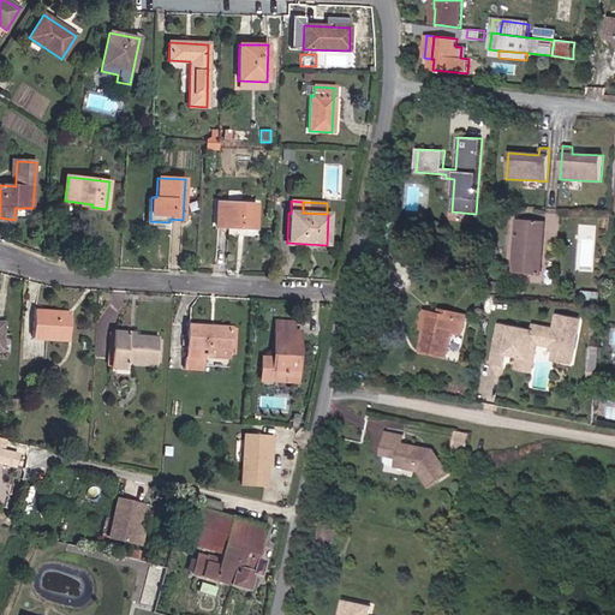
[(255,230),(256,204),(216,203),(215,227),(255,230)]
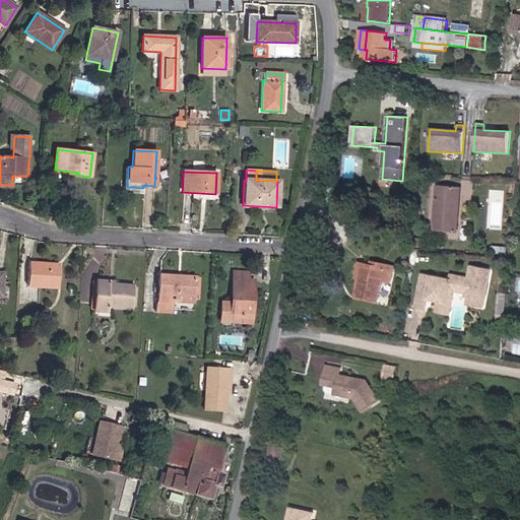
[(458,233),(461,187),(439,186),(435,231),(458,233)]
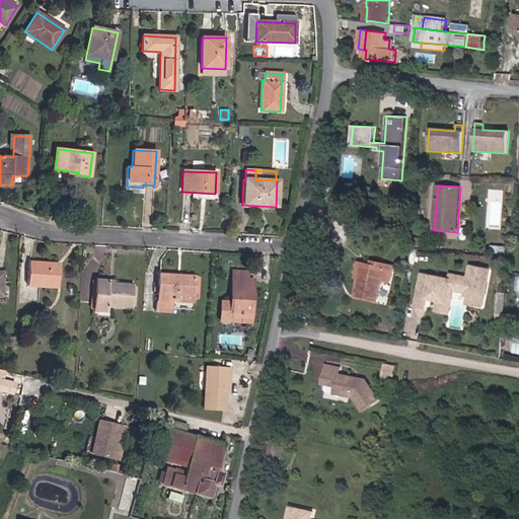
[(408,247),(408,238),(400,237),(399,246),(408,247)]
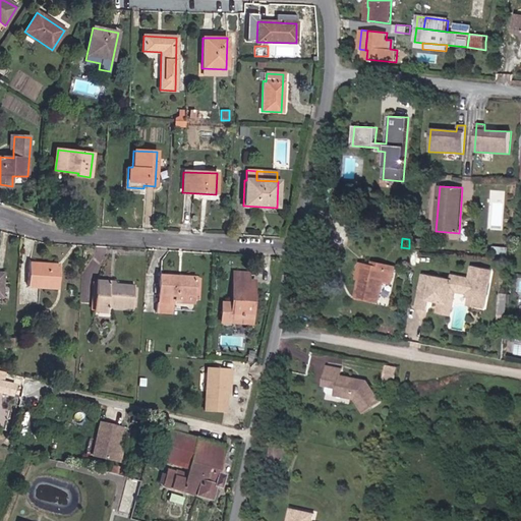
[(421,248),(422,239),(414,238),(414,247),(421,248)]
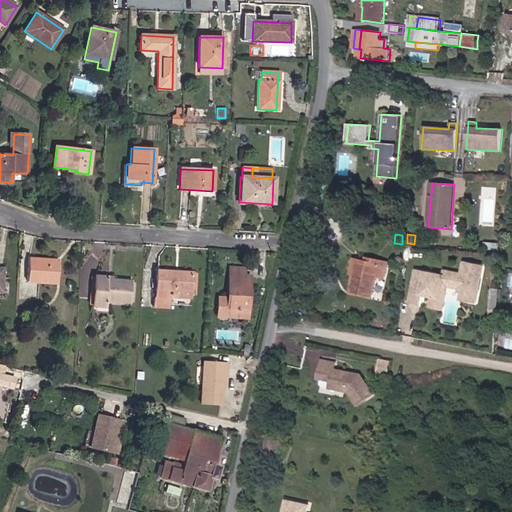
[(58,260),(29,258),(27,281),(57,283),(58,260)]
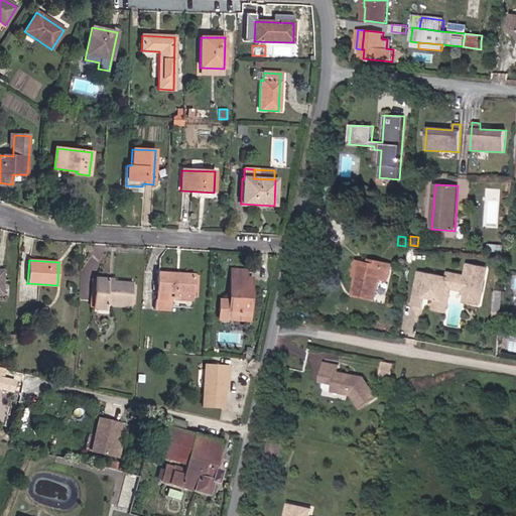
[(375,298),(380,278),(388,280),(391,265),(383,263),(382,267),(370,264),(361,262),(358,276),(354,294),(375,298)]
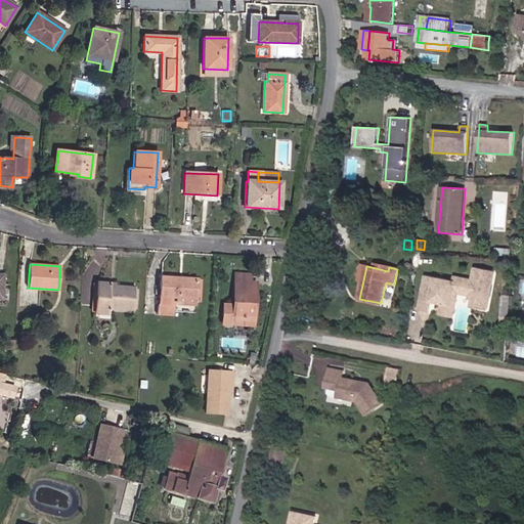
[(488,309),(495,272),(476,269),(474,280),(455,277),(454,282),(427,276),(420,308),(430,311),(432,301),(442,303),(450,305),(453,292),(459,293),(470,295),(474,300),(473,306),(488,309)]
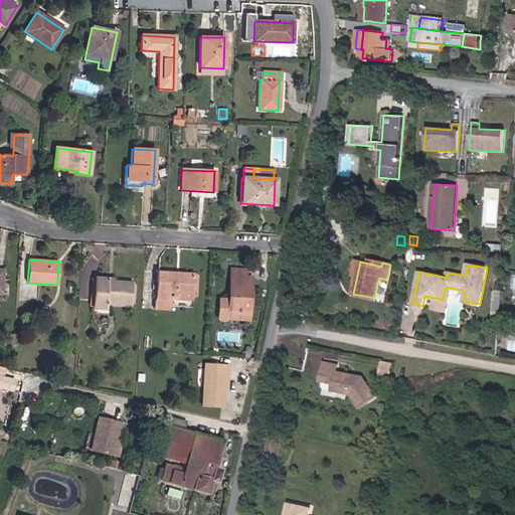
[(244,271),(230,270),(228,299),(218,298),(217,317),(228,318),(228,310),(247,311),(249,279),(244,278),(244,271)]
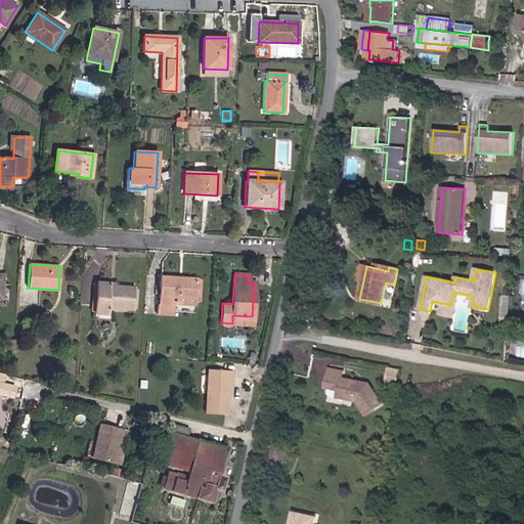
[(173,302),(174,294),(194,296),(195,279),(161,277),(159,301),(158,301),(157,313),(172,314),(173,302)]
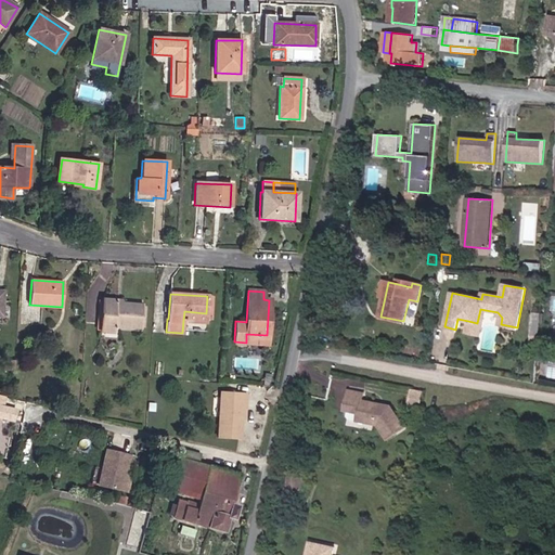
[(211,320),(213,296),(207,296),(206,313),(184,311),(183,320),(206,321),(206,320),(211,320)]
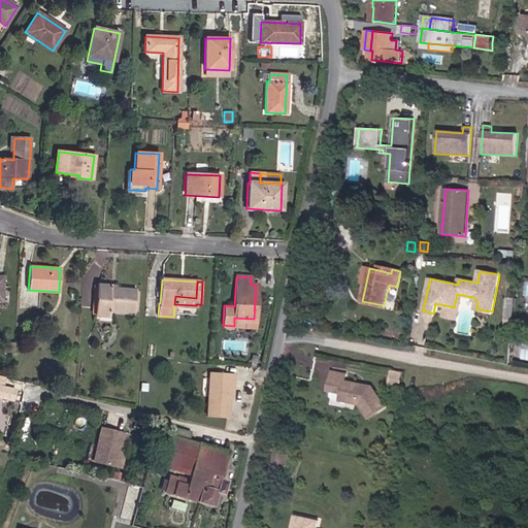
[(134,312),(136,291),(110,289),(111,286),(98,285),(96,316),(108,317),(109,310),(134,312)]
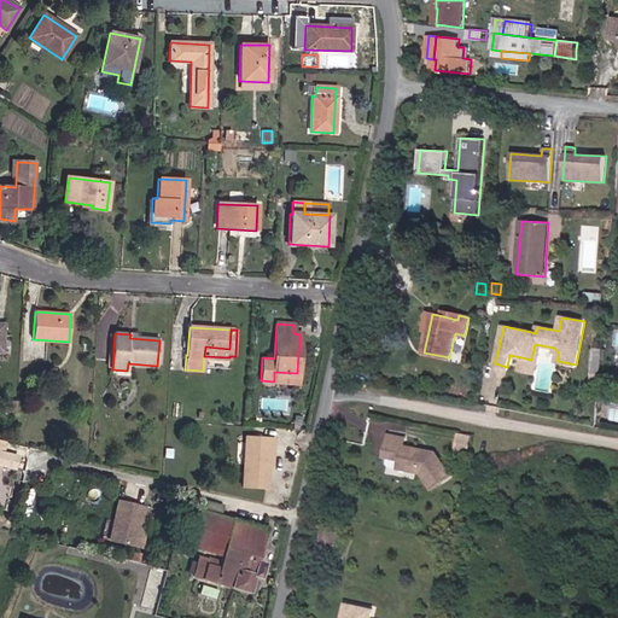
[(536,373),(541,345),(535,344),(531,360),(522,357),(519,371),(536,373)]
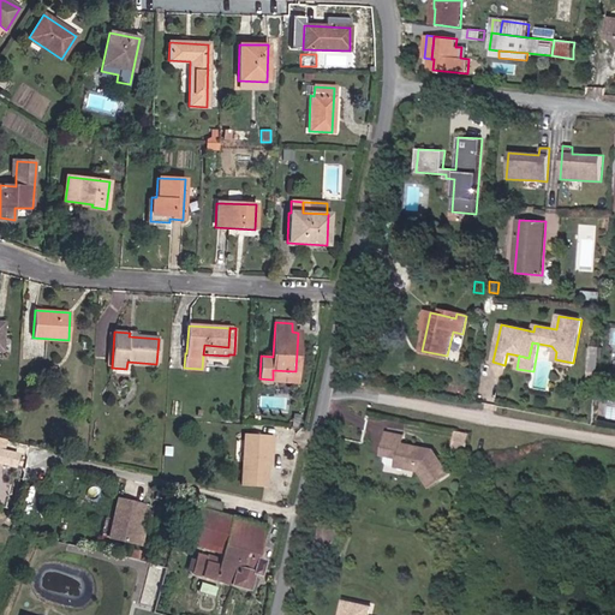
[(596,383),(599,346),(591,345),(587,383),(596,383)]
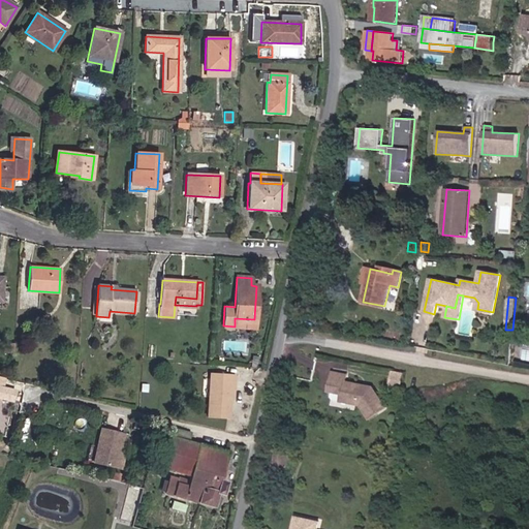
[(235,318),(235,327),(254,328),(254,319),(235,318)]
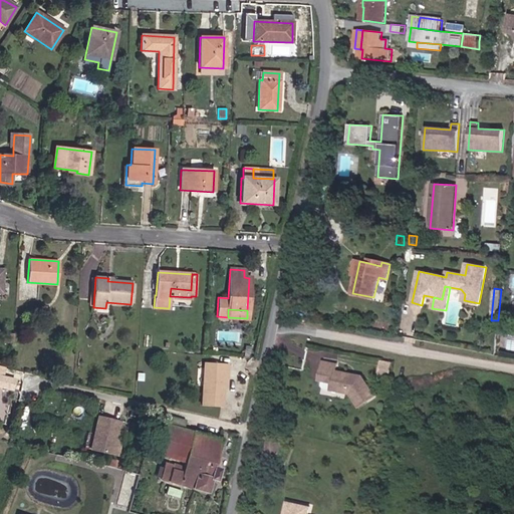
[(393,362),(381,360),(380,368),(391,370),(393,362)]
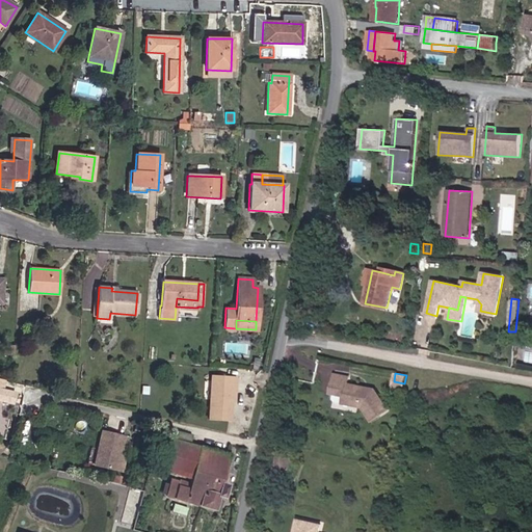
[(389,409),(375,390),(347,384),(349,377),(335,374),(330,393),(335,394),(334,399),(336,401),(344,403),(363,407),(372,421),(389,409)]
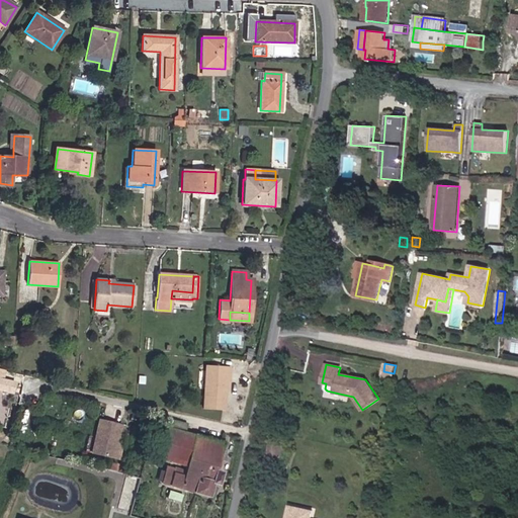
[(8,369),(0,366),(0,400),(0,399),(0,390),(2,391),(14,395),(17,381),(5,378),(8,369)]
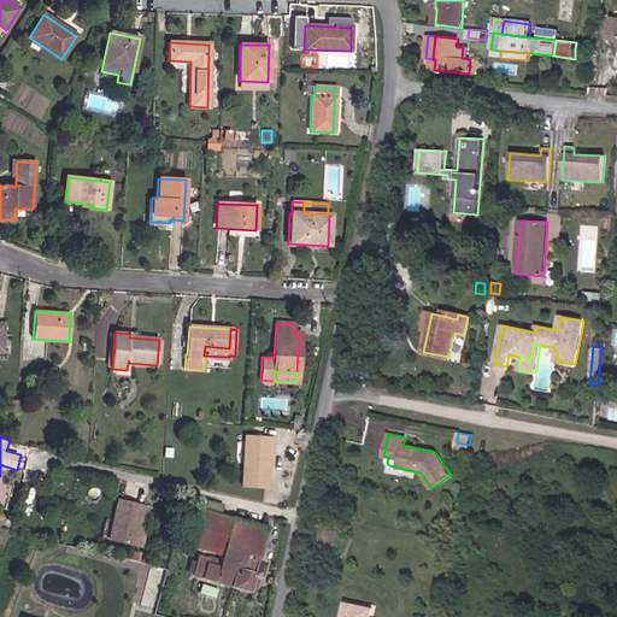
[(266,487),(268,463),(269,448),(272,448),(274,439),(246,438),(242,485),(266,487)]
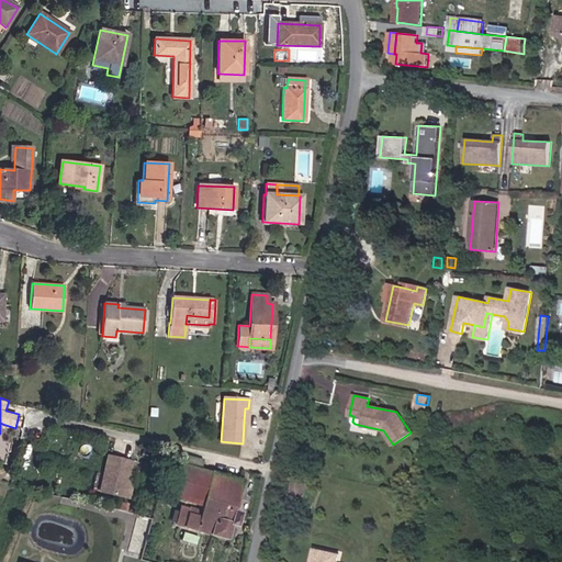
[(427,405),(416,403),(414,411),(426,413),(427,405)]
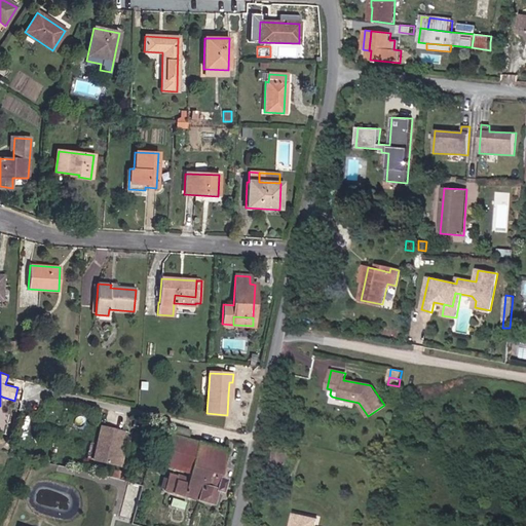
[(119,449),(123,431),(100,426),(96,444),(90,442),(86,458),(115,465),(119,449)]
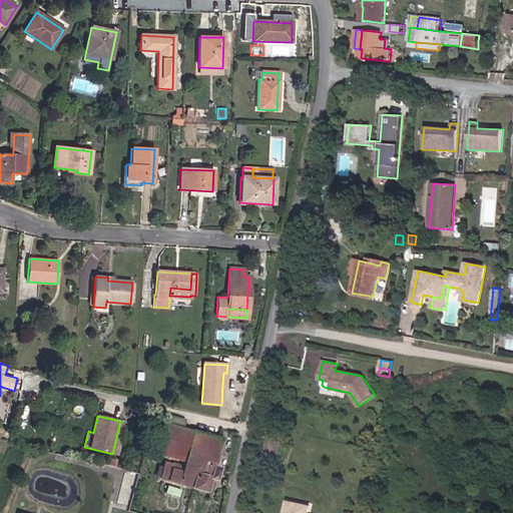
[(181,429),(184,420),(170,417),(167,424),(181,429)]
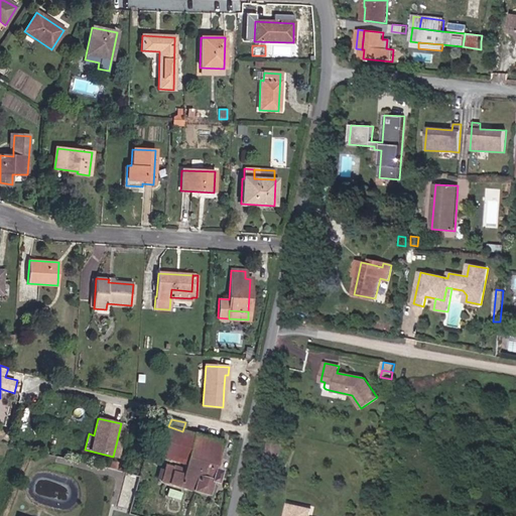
[(186,464),(194,434),(182,431),(168,426),(163,425),(154,455),(186,464)]
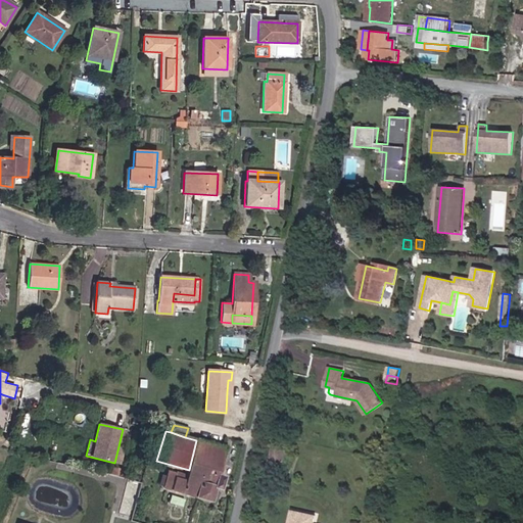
[(219,475),(227,447),(197,439),(196,440),(189,470),(187,475),(176,472),(175,473),(168,471),(163,487),(211,502),(215,487),(221,489),(225,477),(219,475)]
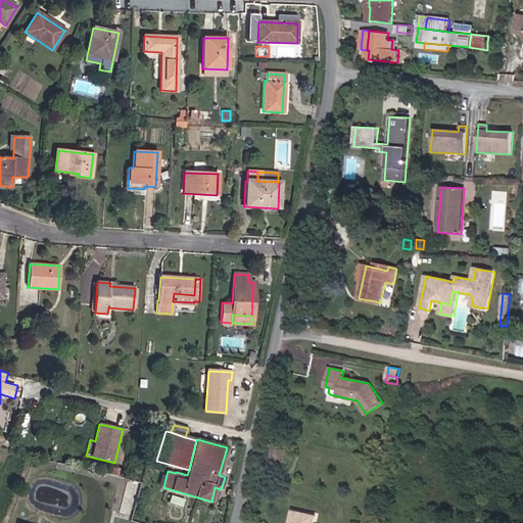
[(121,464),(124,447),(119,446),(114,463),(121,464)]
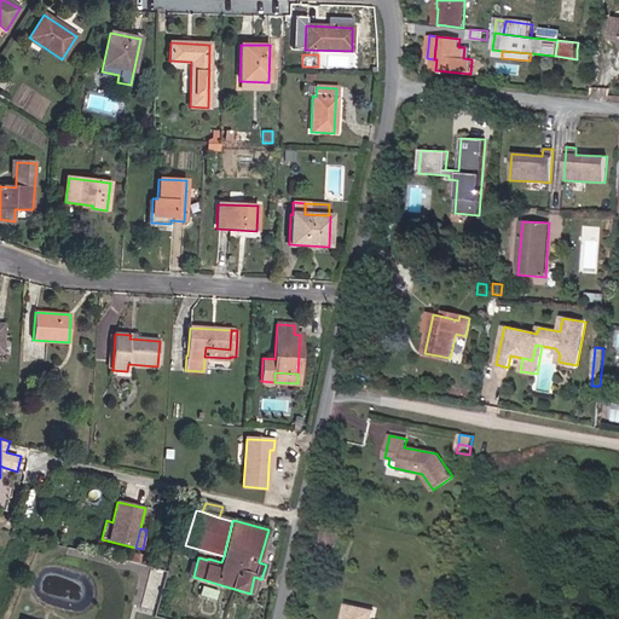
[(371,618),(374,611),(346,605),(342,618),(371,618)]
